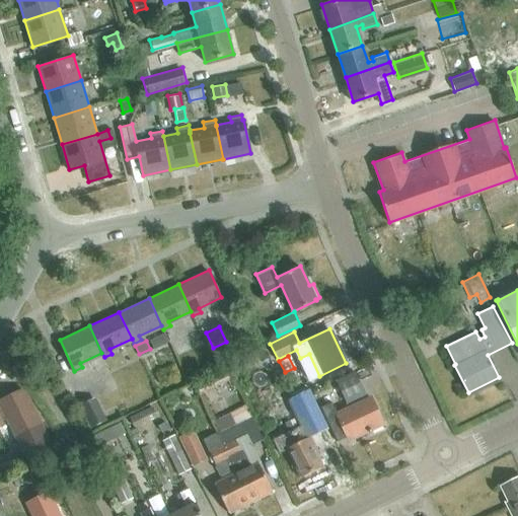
[(194,380),(199,392),(229,378),(224,366),(194,380)]
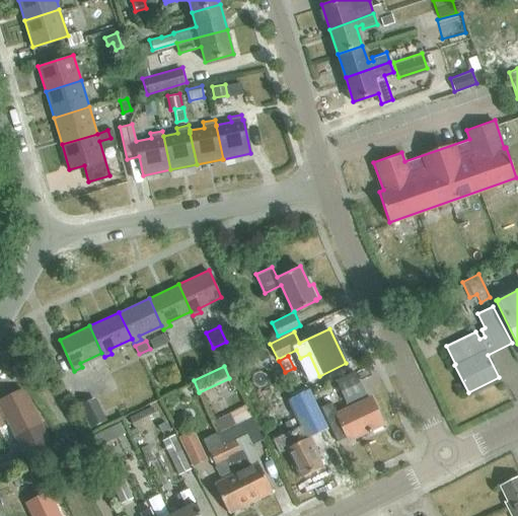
[(354,370),(336,379),(346,401),(364,393),(354,370)]
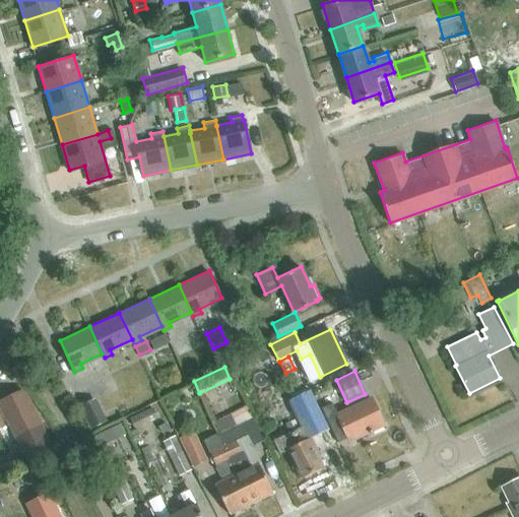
[(0,424),(2,423),(0,419),(6,416),(27,459),(52,447),(22,388),(0,399),(0,424)]
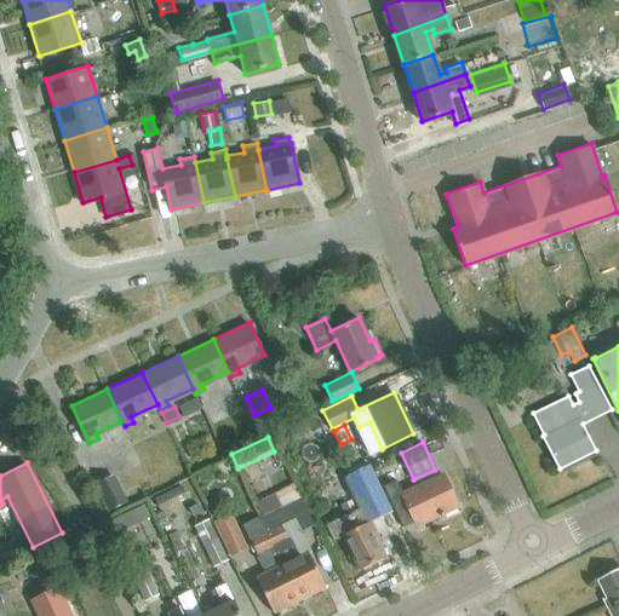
[(367,500),(385,493),(376,470),(357,477),(367,500)]
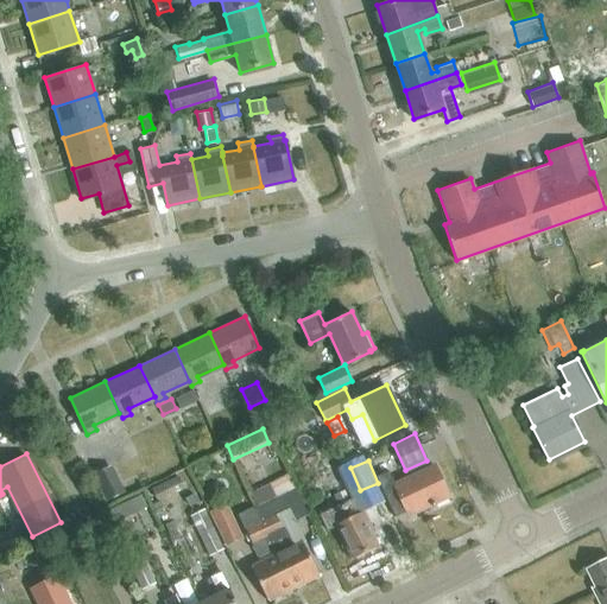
[(406,510),(408,514),(448,495),(434,463),(394,482),(389,469),(375,475),(394,515),(406,510)]
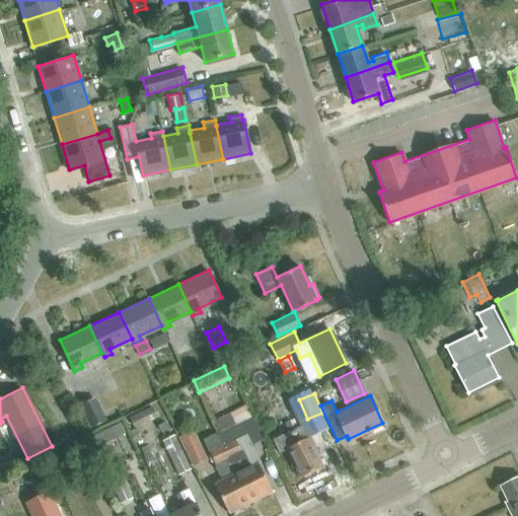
[(89,429),(103,422),(91,398),(77,404),(89,429)]
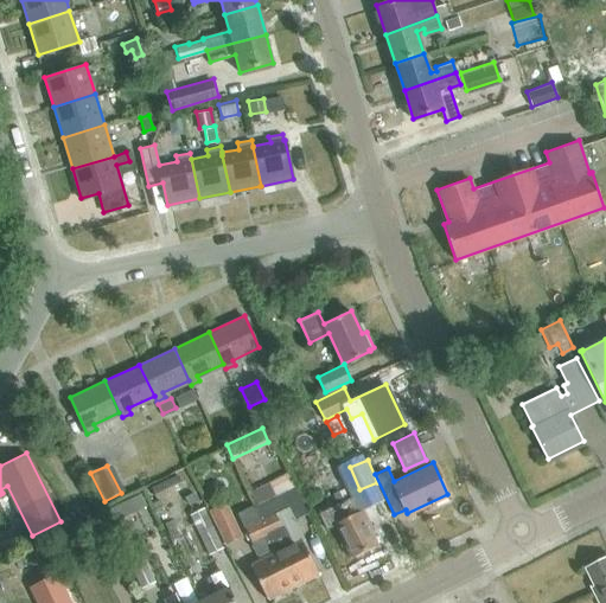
[(151,486),(157,496),(183,483),(177,473),(151,486)]
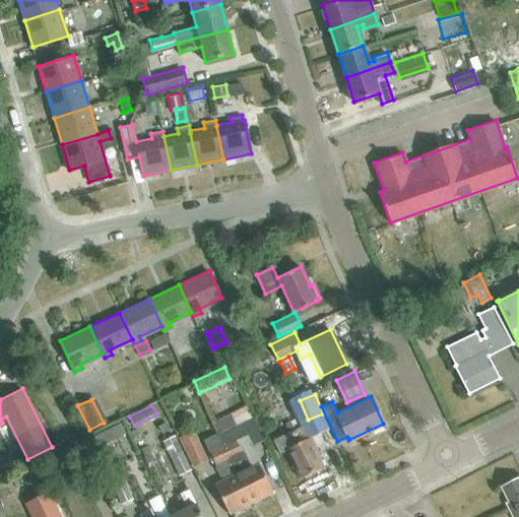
[(216,432),(250,502),(272,491),(258,462),(260,461),(251,444),(240,422),(251,415),(247,408),(232,416),(230,411),(214,419),(219,431),(216,432)]
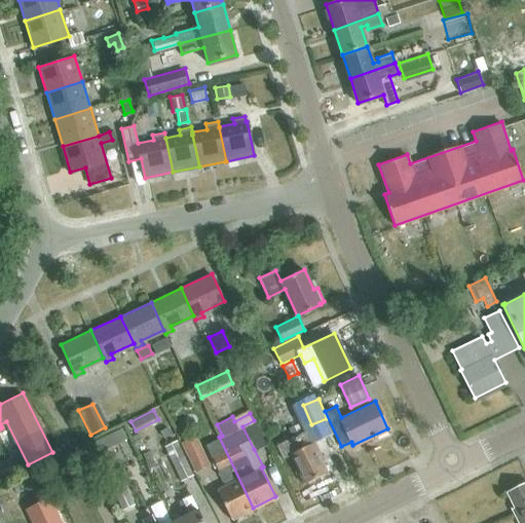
[(254,449),(265,444),(254,420),(242,426),(254,449)]
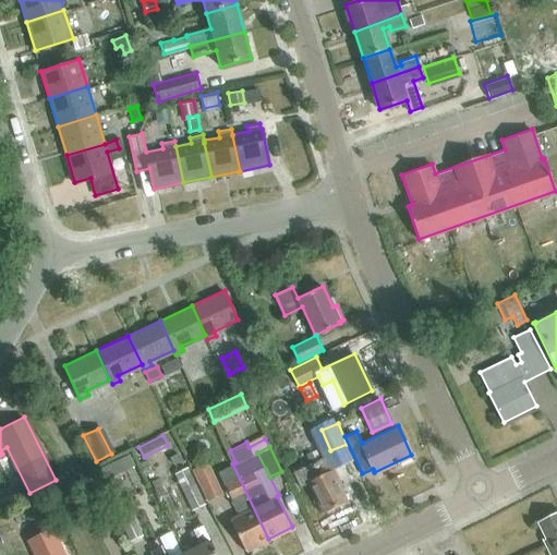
[(318,447),(306,454),(311,462),(323,456),(318,447)]
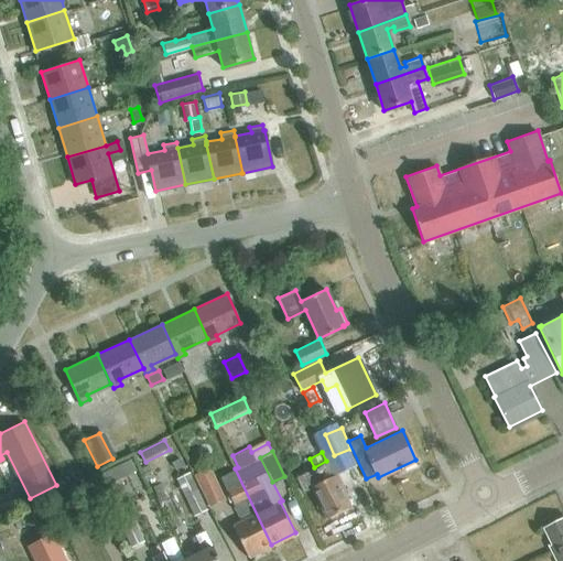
[(100,471),(106,483),(136,468),(130,457),(100,471)]
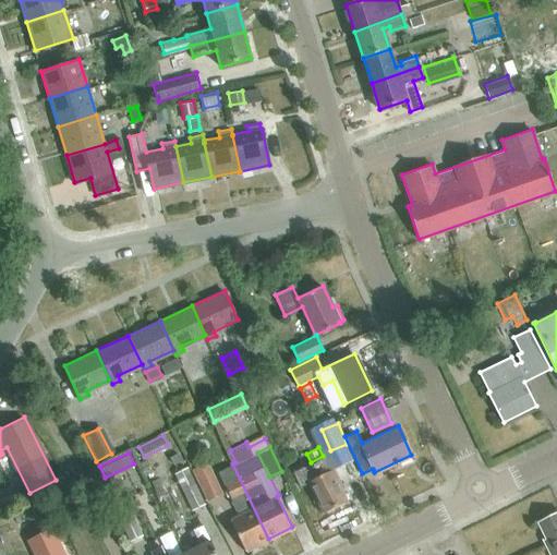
[(323,513),(347,501),(339,485),(341,484),(333,468),(331,469),(325,456),(323,456),(311,462),(291,472),(298,485),(307,481),(323,513)]
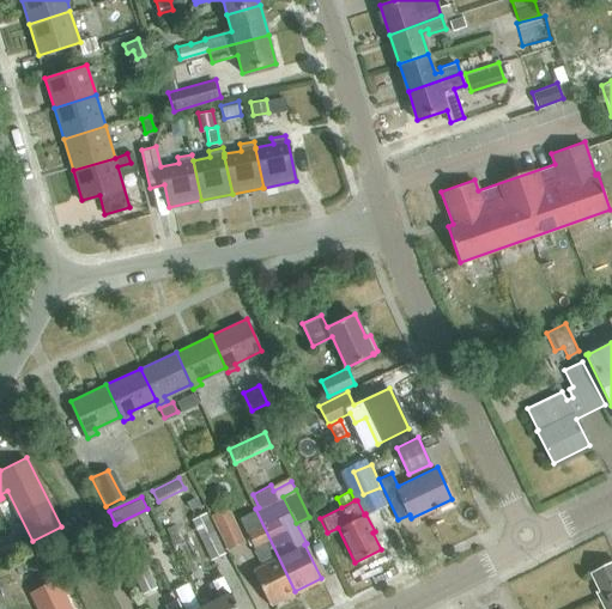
[(244,539),(226,505),(210,513),(228,548),(244,539)]
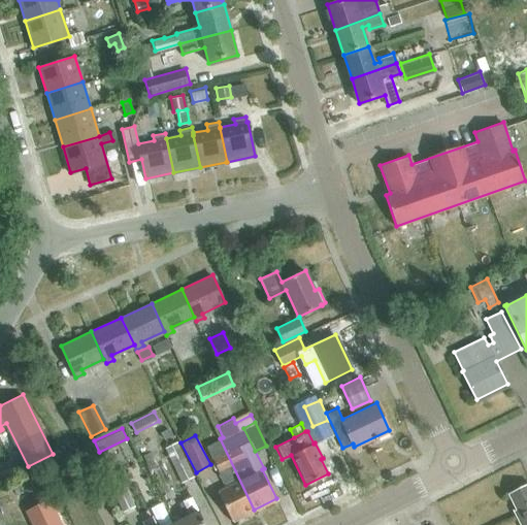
[(227,486),(218,491),(232,520),(254,510),(220,438),(206,446),(219,471),(220,471),(227,486)]
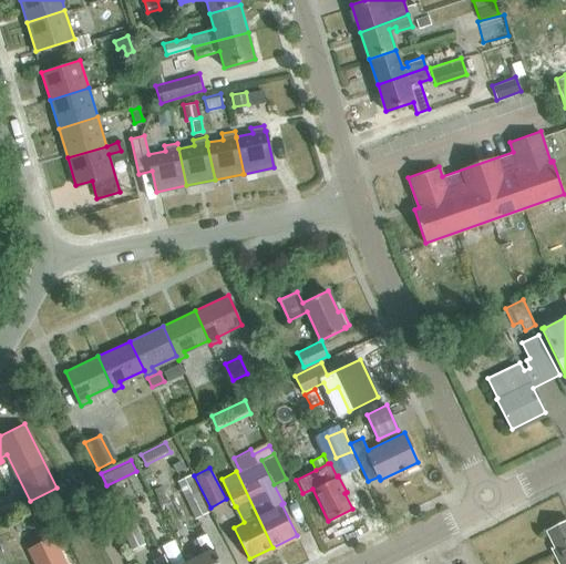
[(176,480),(195,516),(208,510),(189,473),(176,480)]
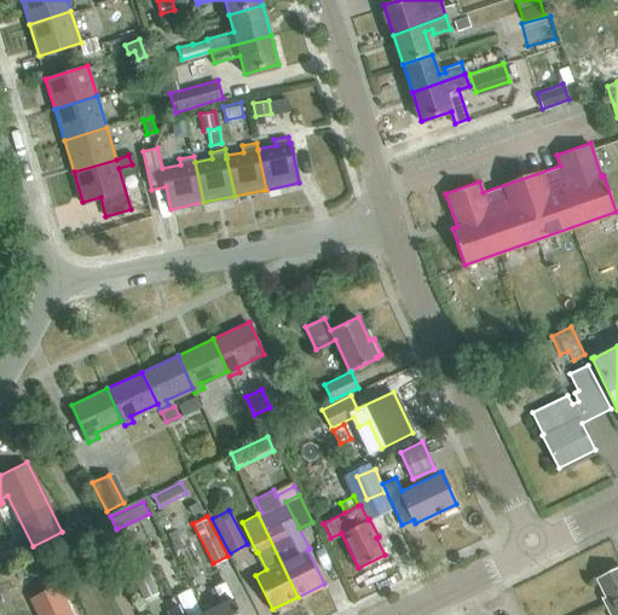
[(75,555),(69,541),(56,547),(62,561),(75,555)]
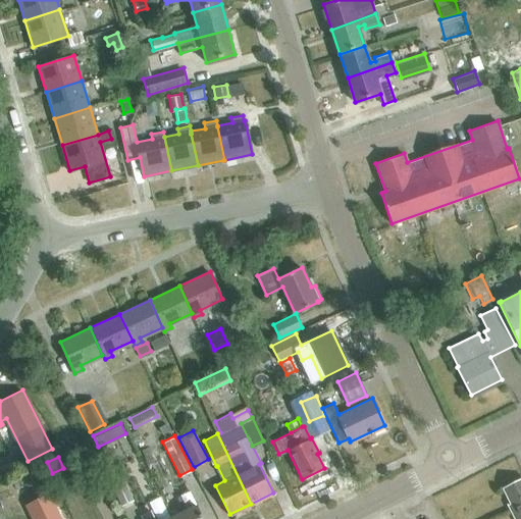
[(28,473),(34,485),(46,479),(40,468),(28,473)]
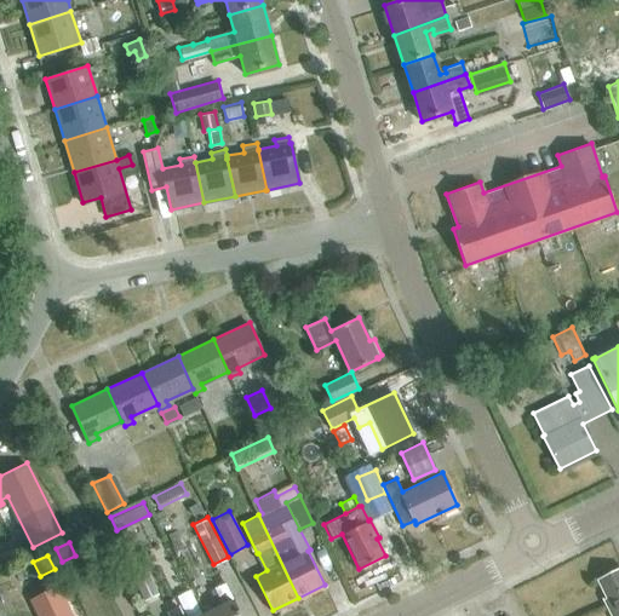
[(127,564),(144,599),(158,592),(141,558),(127,564)]
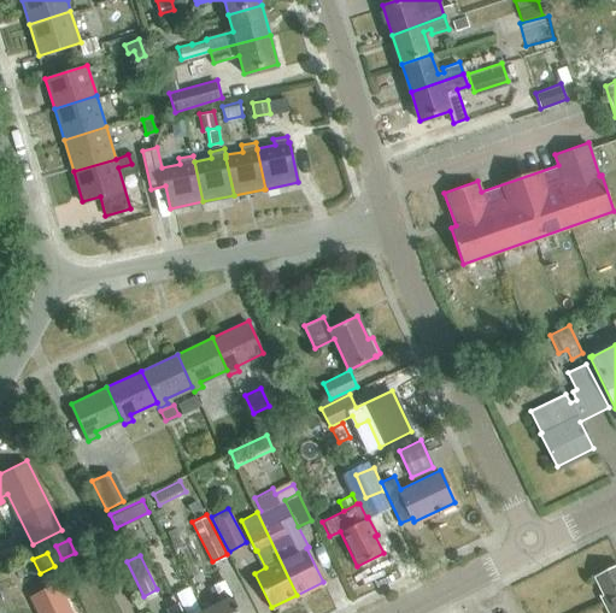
[(615,612),(615,564),(594,576),(603,593),(600,595),(609,612),(615,612)]
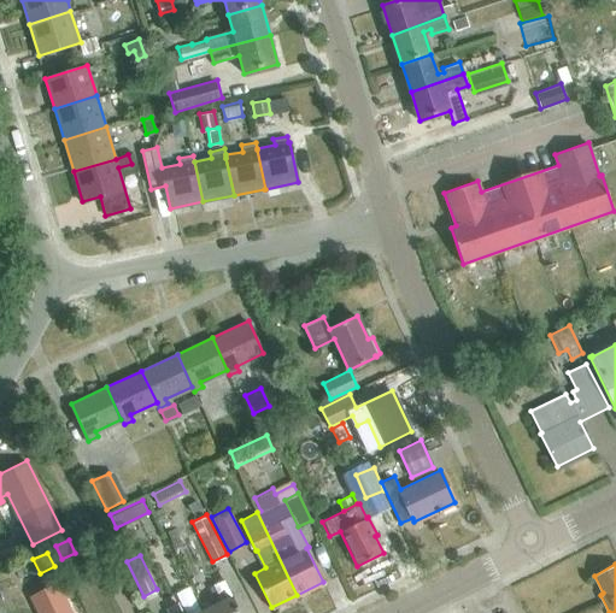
[(210,585),(218,603),(204,609),(205,612),(240,612),(233,596),(234,596),(224,578),(210,585)]
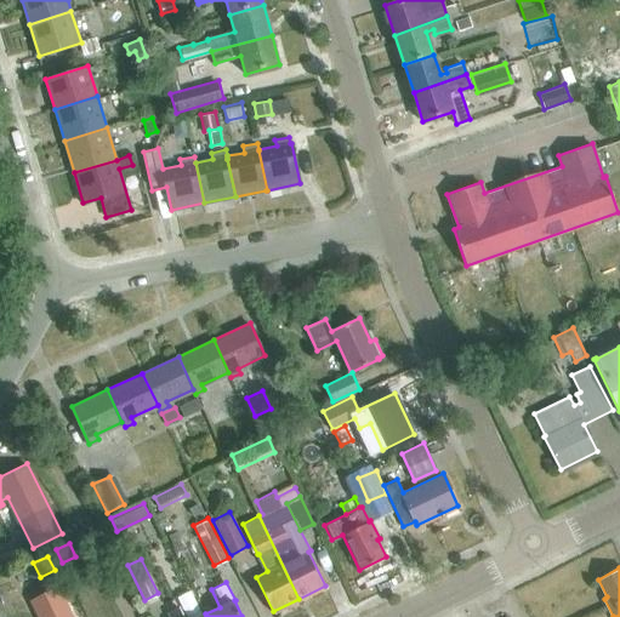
[(72,616),(57,587),(32,599),(40,616),(72,616)]
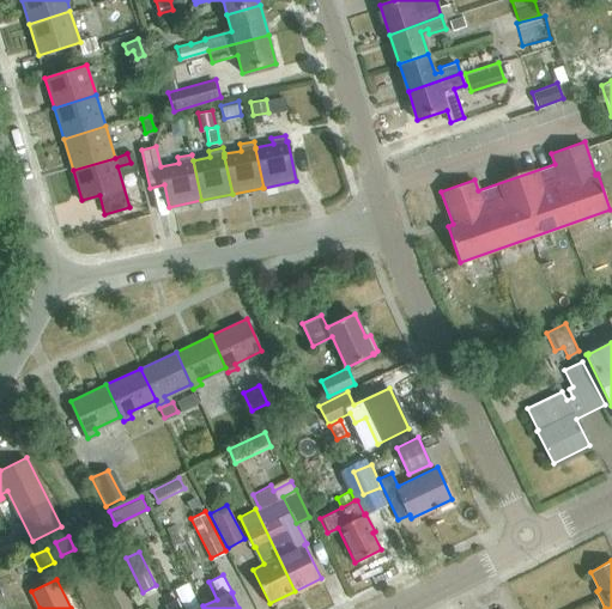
[(204,608),(203,606),(195,608),(181,608),(176,598),(165,603),(168,608),(204,608)]
